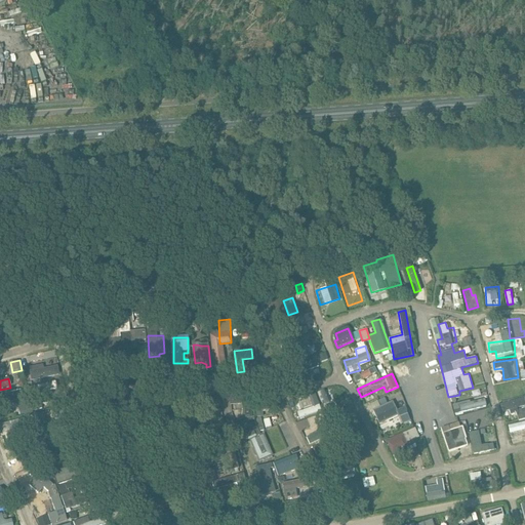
[(509,425),(511,437),(524,434),(524,394),(522,379),(501,384),(505,401),(501,402),(503,413),(517,410),(519,422),(509,425)]
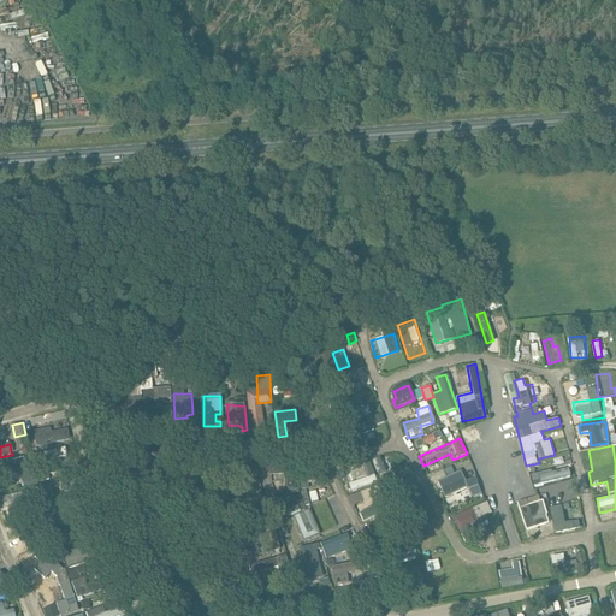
[(0,480),(24,477),(21,461),(0,465),(0,480)]
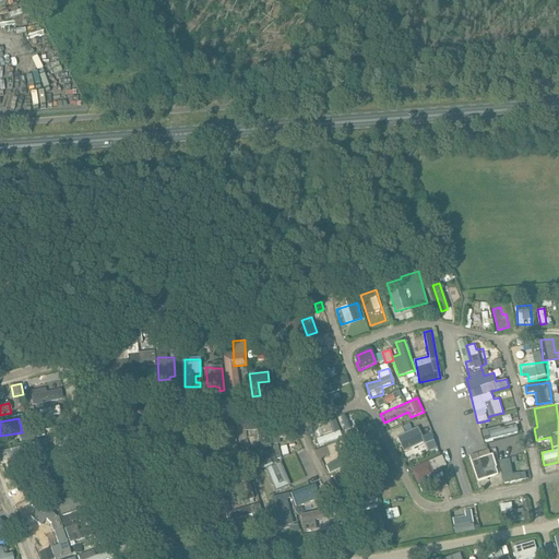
[(394,431),(403,451),(424,442),(417,427),(406,431),(404,427),(394,431)]
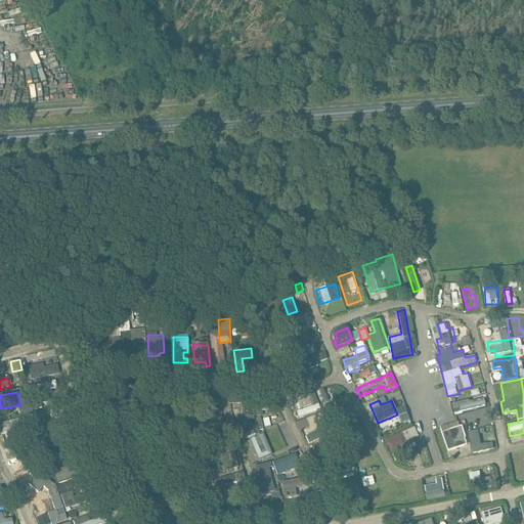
[(404,405),(396,409),(401,424),(410,421),(404,405)]
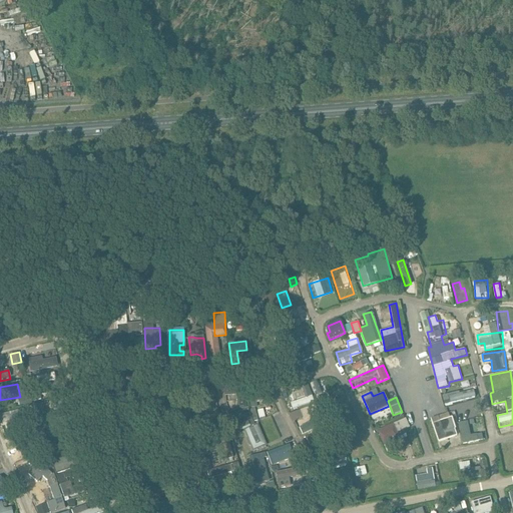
[(230,411),(237,430),(254,424),(252,419),(257,417),(255,413),(250,415),(244,399),(235,402),(238,408),(230,411)]
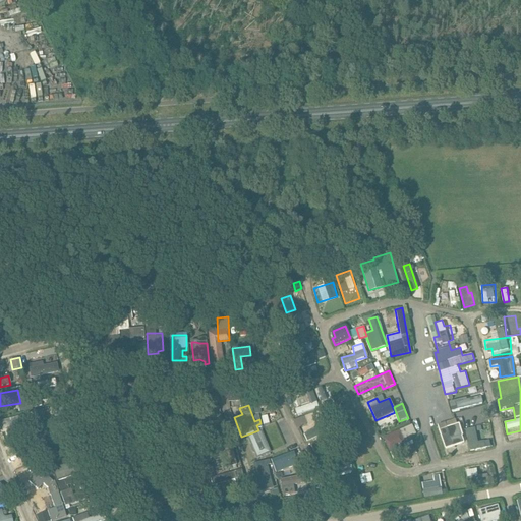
[(438,423),(444,448),(464,443),(458,418),(438,423)]
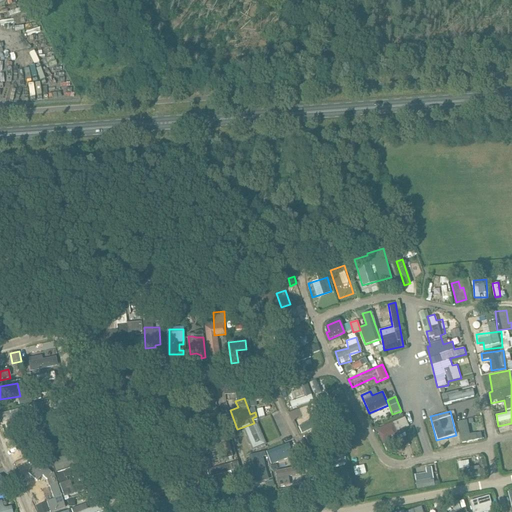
[(406,418),(377,428),(383,445),(399,439),(402,448),(410,445),(407,437),(428,429),(426,423),(410,429),(406,418)]
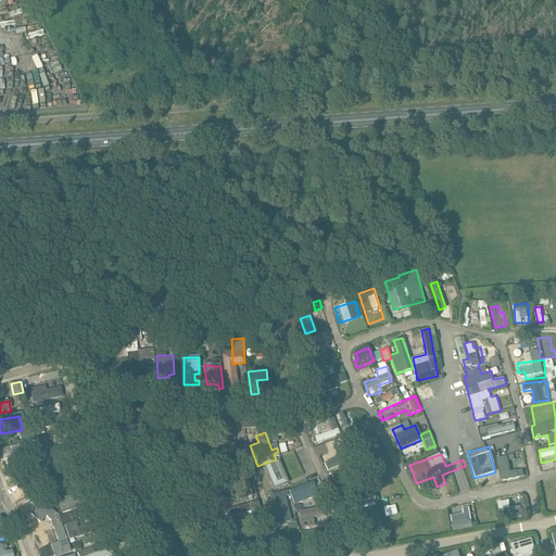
[(496,458),(502,481),(525,477),(522,468),(510,471),(507,456),(496,458)]
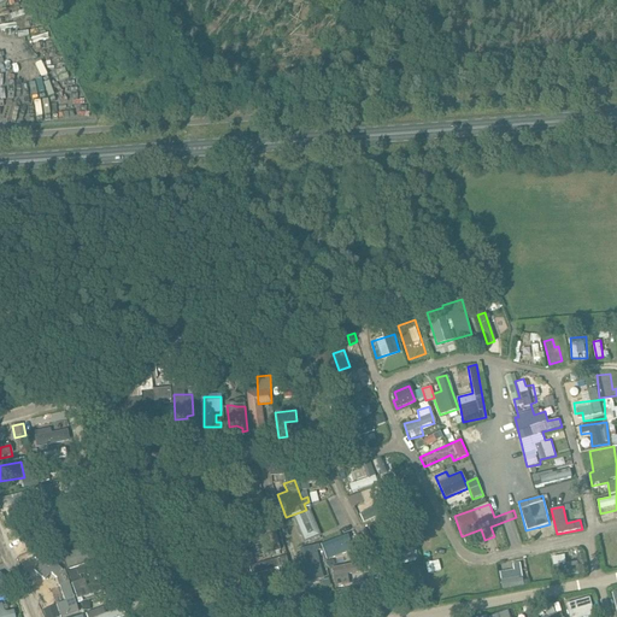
[(294,517),(304,541),(319,534),(309,511),(294,517)]
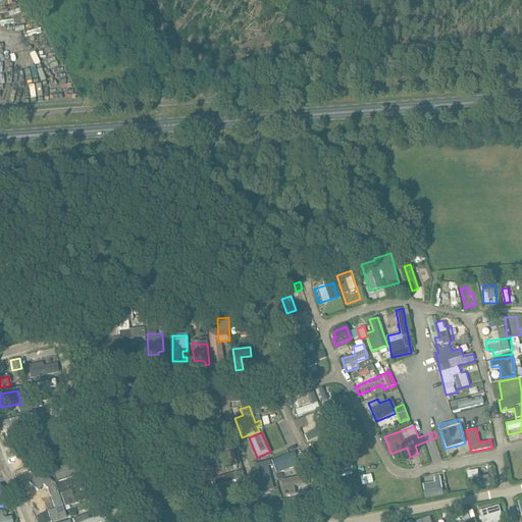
[(277,467),(292,462),(290,454),(274,459),(277,467)]
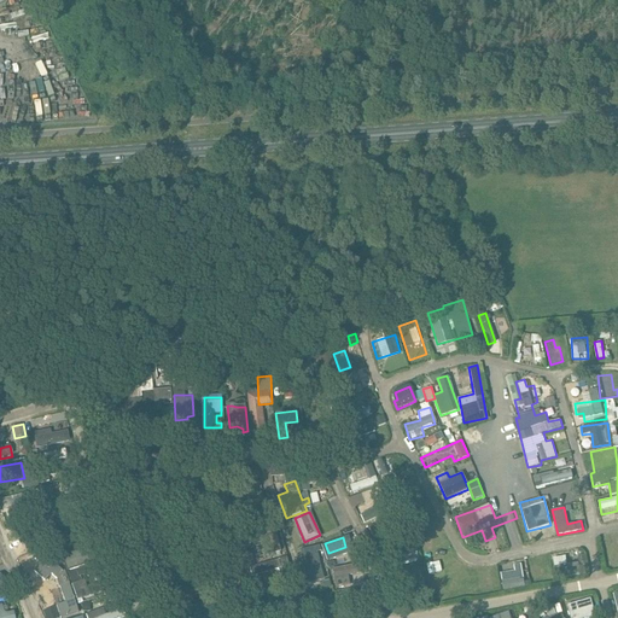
[(617,542),(605,544),(610,571),(617,569),(617,542)]
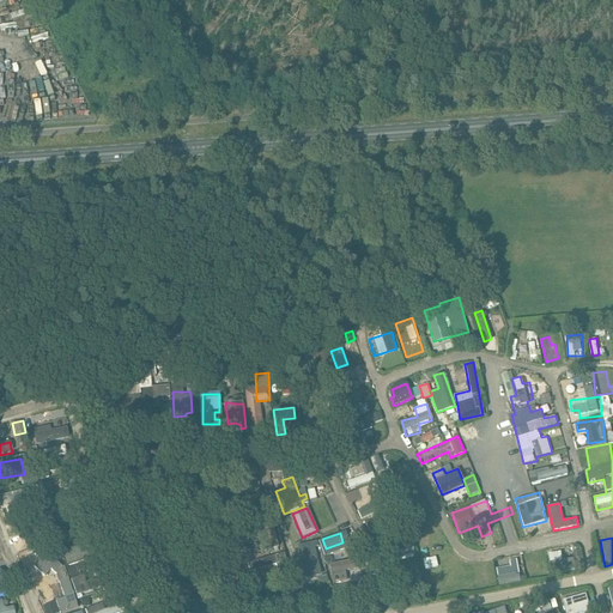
[(316,557),(314,548),(307,550),(305,544),(298,545),(304,578),(314,577),(310,557),(316,557)]
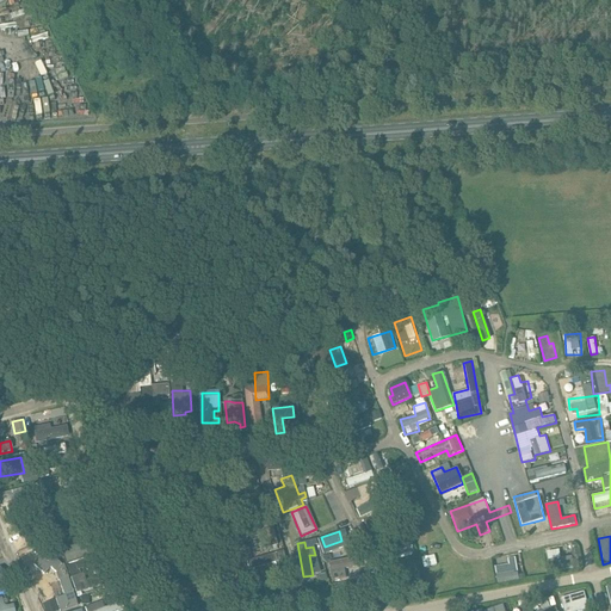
[(71,545),(62,548),(66,563),(74,561),(71,545)]
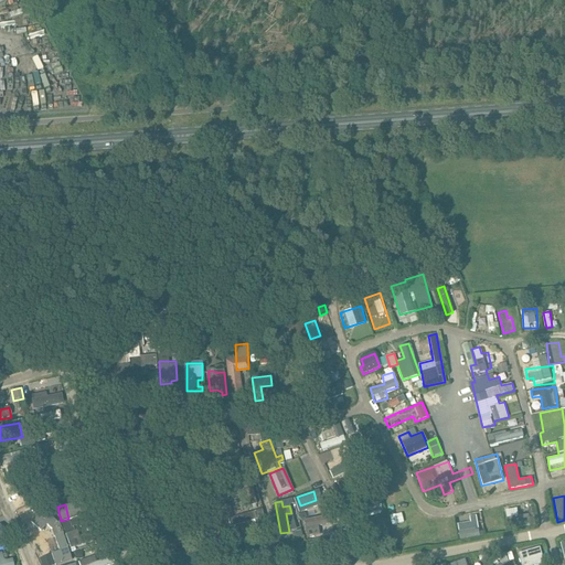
[(45,509),(31,520),(39,531),(46,524),(51,530),(57,525),(45,509)]
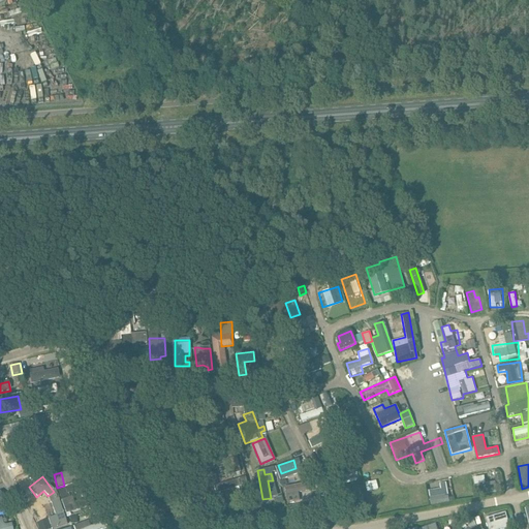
[(496,481),(485,483),(485,476),(474,476),(475,494),(496,493),(496,481)]
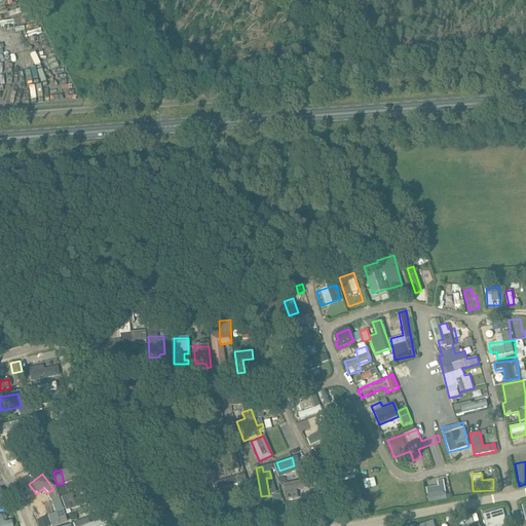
[(426,487),(427,500),(446,499),(445,479),(437,480),(438,486),(426,487)]
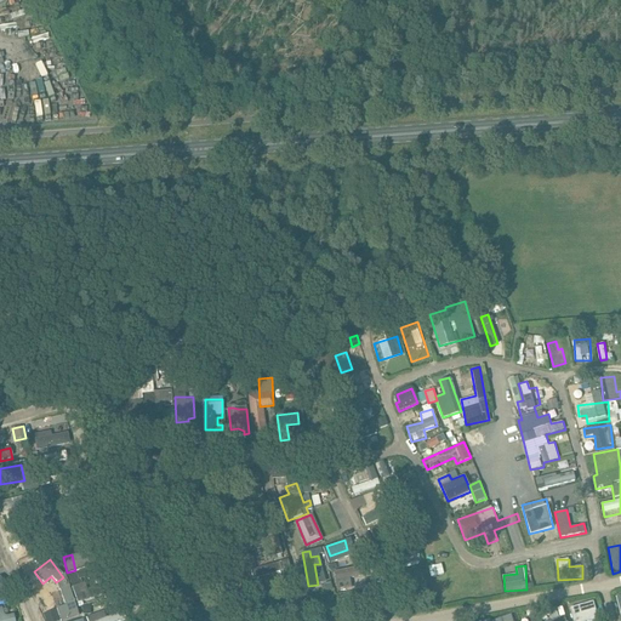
[(258,568),(250,571),(256,582),(263,579),(258,568)]
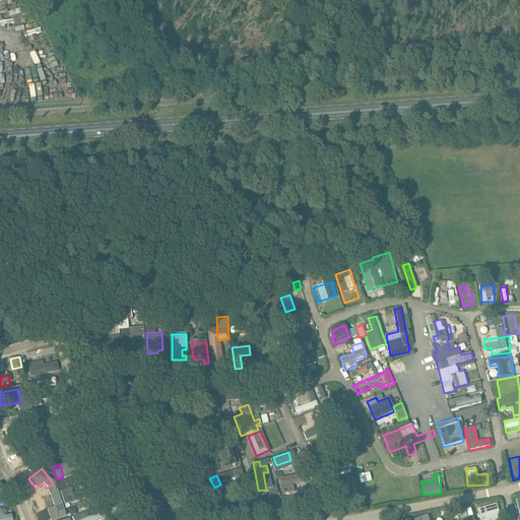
[(283,494),(297,490),(291,475),(278,479),(283,494)]
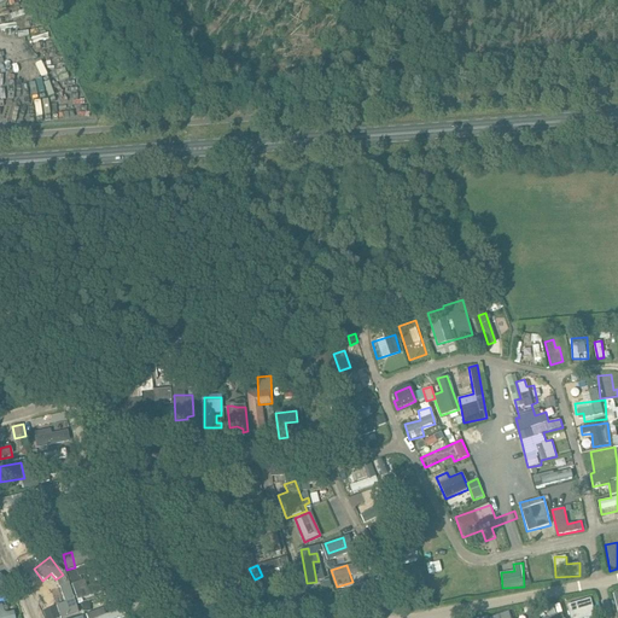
[(70,581),(82,578),(79,570),(68,573),(70,581)]
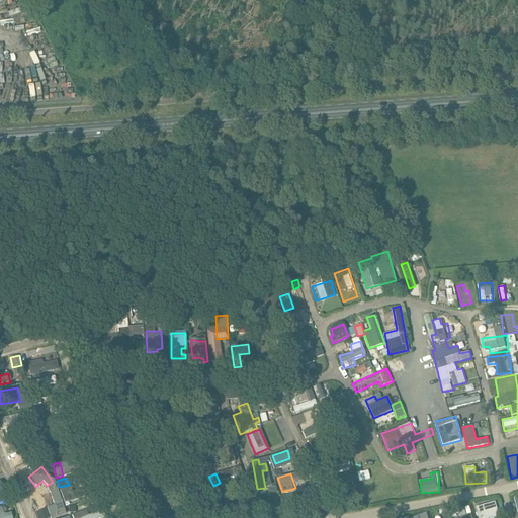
[(72,487),(62,488),(63,502),(73,501),(72,487)]
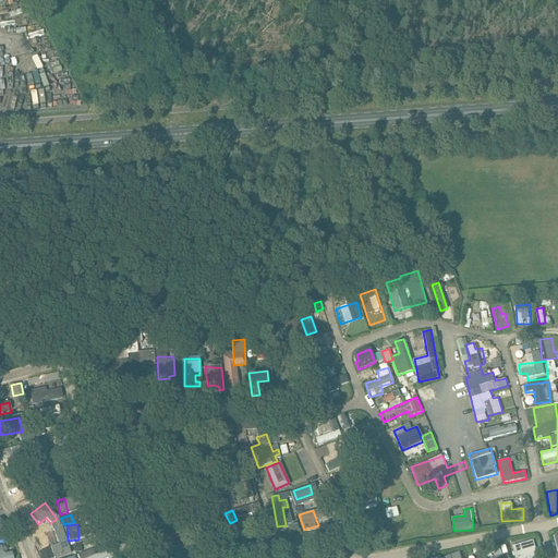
[(63,526),(53,529),(58,544),(50,546),(53,557),(70,554),(63,526)]
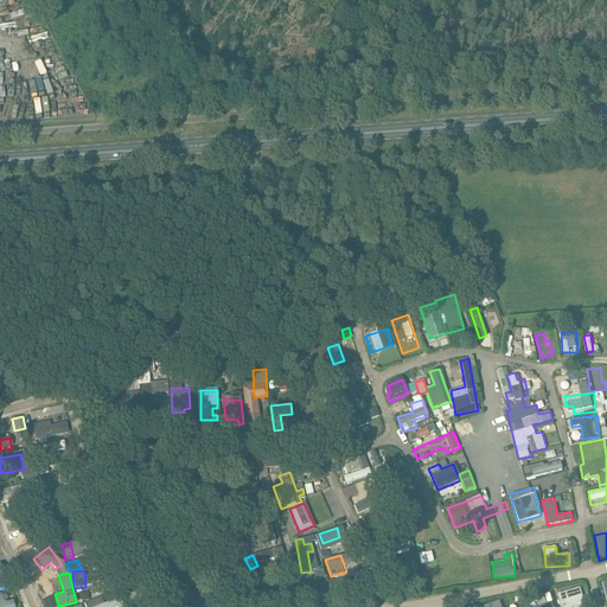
[(557,594),(561,606),(586,606),(580,587),(557,594)]
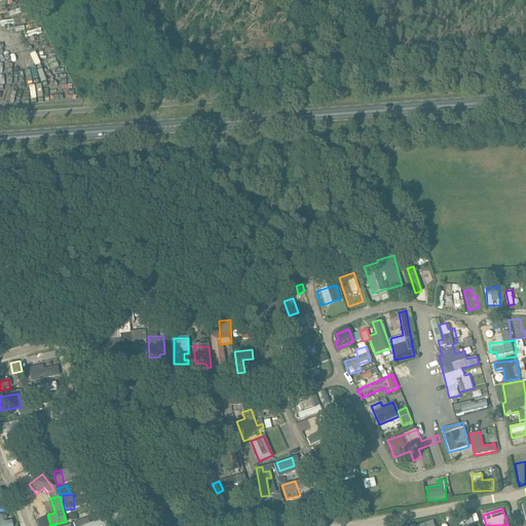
[(163,525),(177,525),(172,513),(160,517),(163,525)]
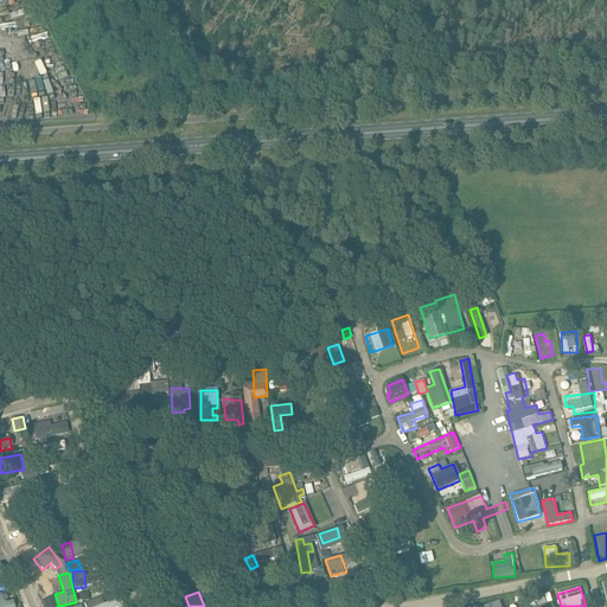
[(554,606),(550,592),(535,596),(537,606),(554,606)]
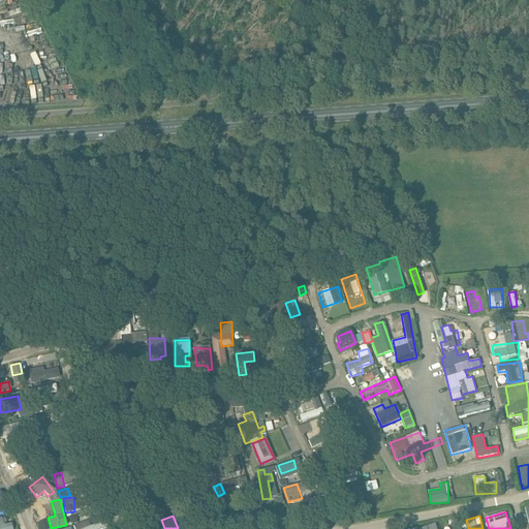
[(0,528),(12,528),(11,523),(3,525),(1,517),(0,517),(0,528)]
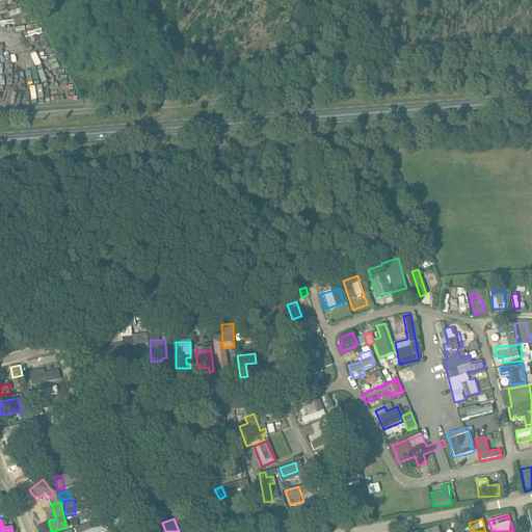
[(97,531),(92,522),(74,529),(74,531),(97,531)]
